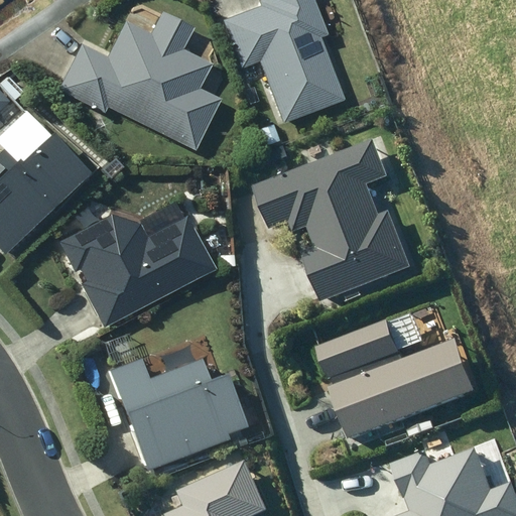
[(349,97),(313,0),(260,0),(263,7),(222,21),(241,76),(261,69),(279,121),(349,97)]
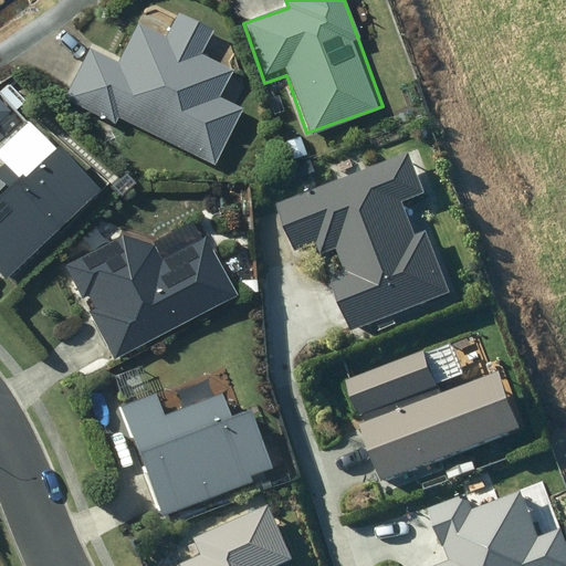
[(223,97),(236,73),(221,65),(231,46),(153,3),(118,66),(90,50),(63,98),(113,126),(118,116),(212,168),(244,109),(223,97)]
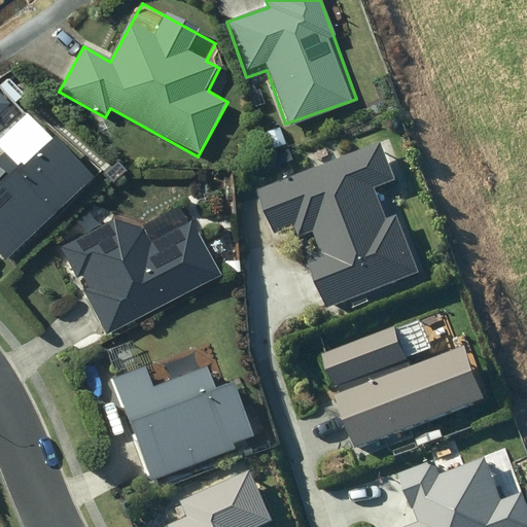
[(0,254),(5,259),(93,170),(57,135),(49,142),(20,113),(0,133),(0,254)]
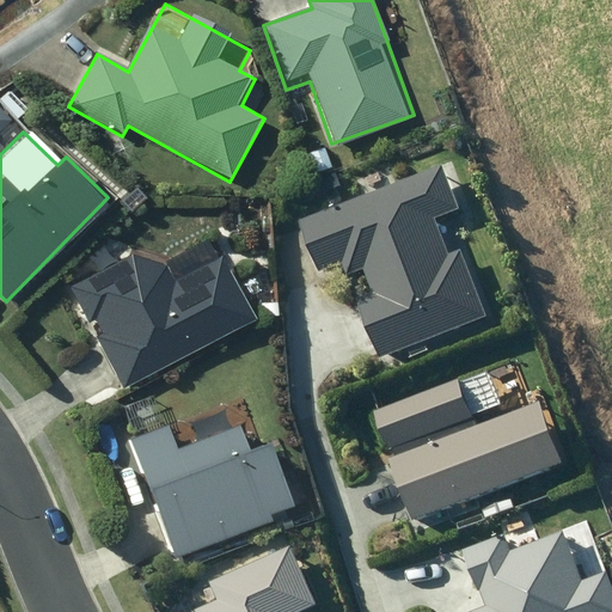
[(139,252),(72,286),(124,391),(258,322),(226,258),(177,283),(169,268),(151,276),(139,252)]
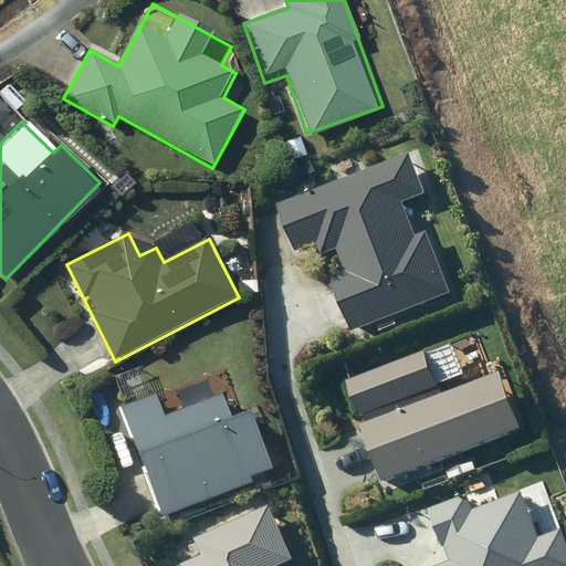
[(438,356),(360,383),(371,417),(449,389),(438,356)]
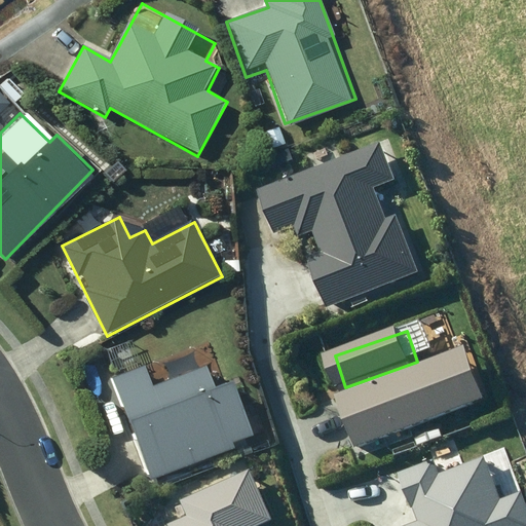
[(478,351),(346,398),(364,446),(495,401),(478,351)]
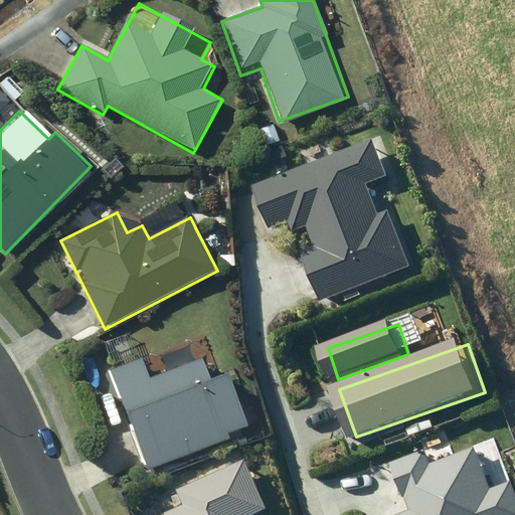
[(142,354),(110,366),(147,470),(249,433),(228,372),(211,378),(203,358),(150,377),(142,354)]
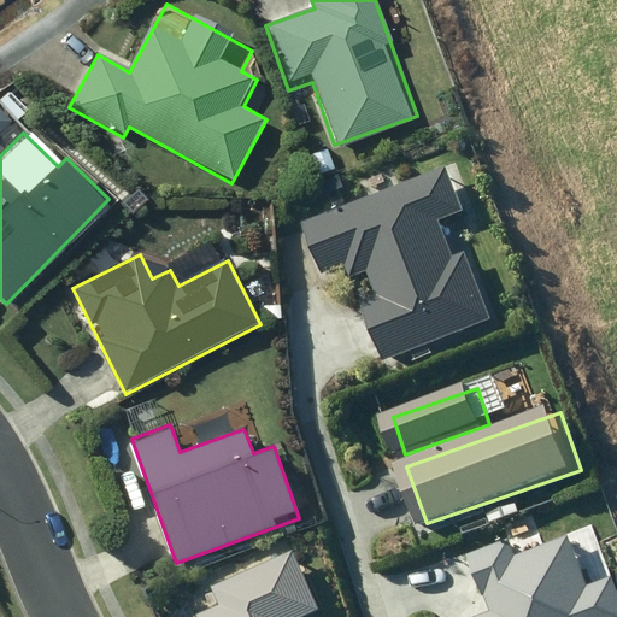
[(489,616),(616,616),(616,587),(601,593),(583,544),(513,569),(526,604),(489,616)]
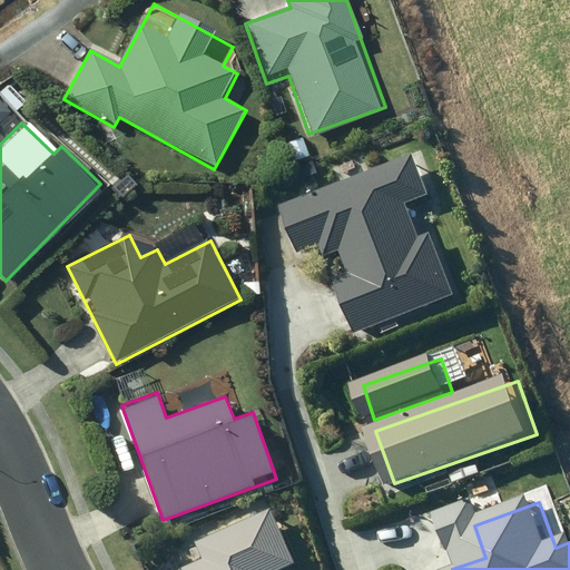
[(294,569),(305,566),(282,512),(204,547),(209,561),(188,569),(294,569)]
